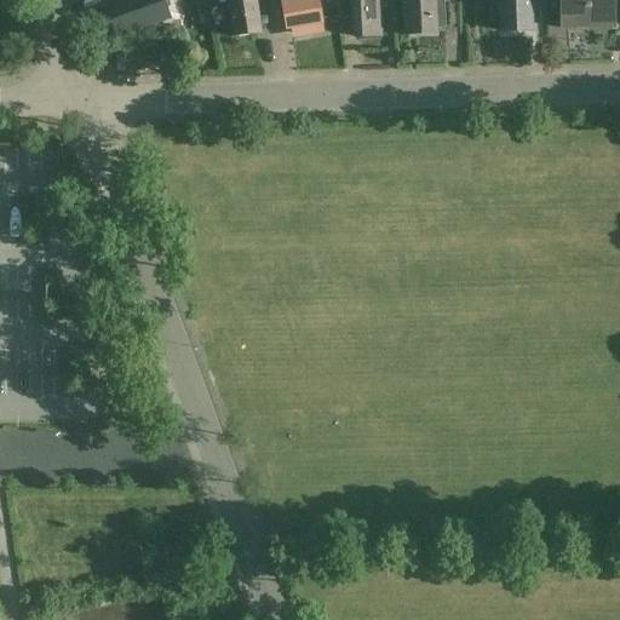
[(162,0),(120,0),(105,6),(116,36),(170,17),(162,0)]
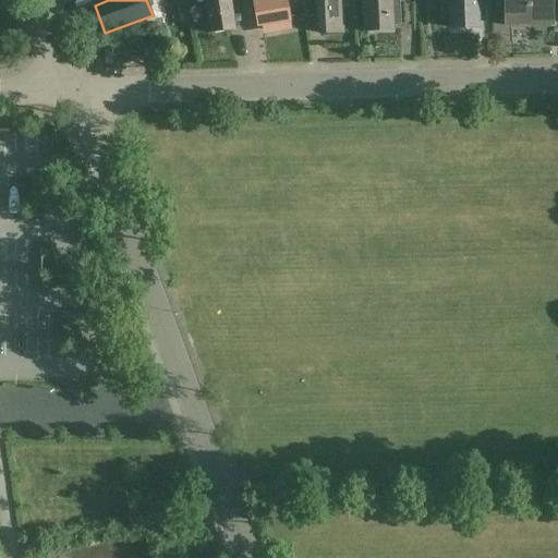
[(205,0),(210,33),(234,29),(229,0),(205,0)]
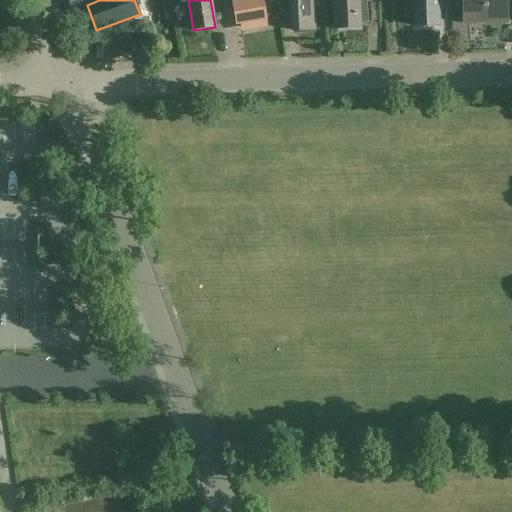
[(234,0),(235,2),(233,2),(237,23),(250,21),(251,28),(267,26),(266,18),(262,0),(245,0),(244,0),(234,0)]
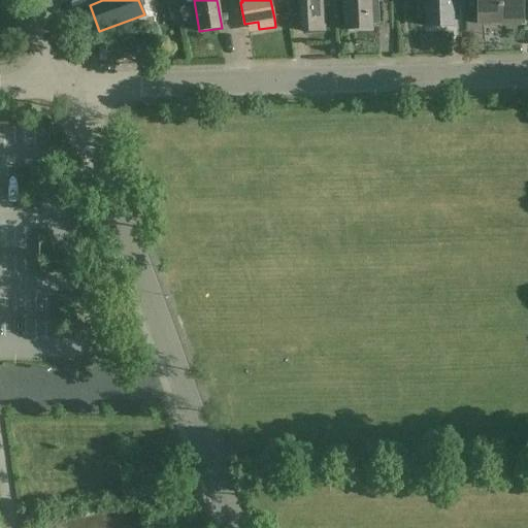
[(299,0),(299,3),(301,3),(303,31),(325,30),(323,0),(299,0)]
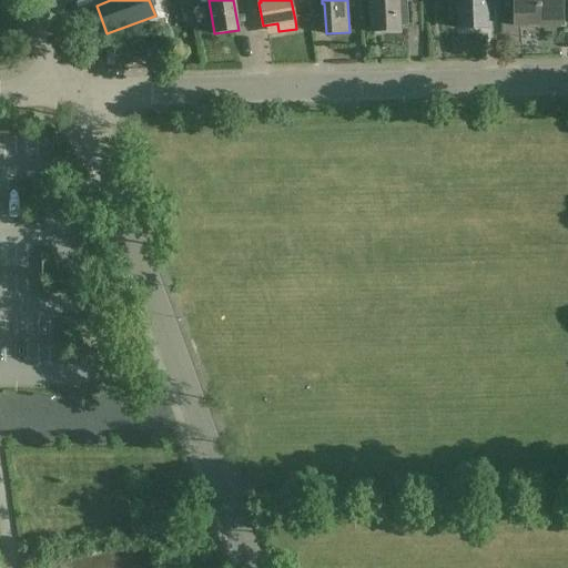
[(369,0),(372,30),(401,29),(401,27),(408,27),(406,0),(369,0)]
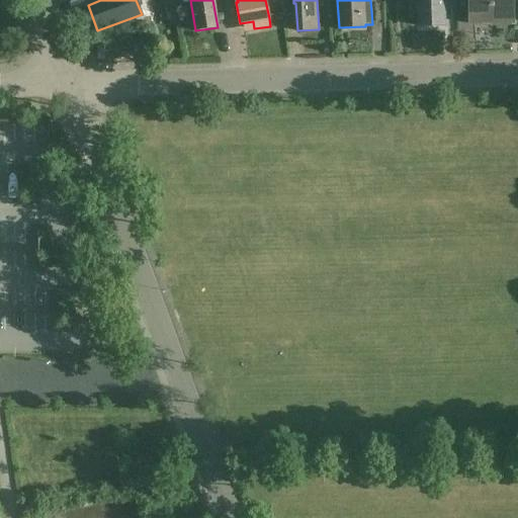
[(408,0),(409,13),(417,13),(417,25),(445,24),(444,0),(408,0)]
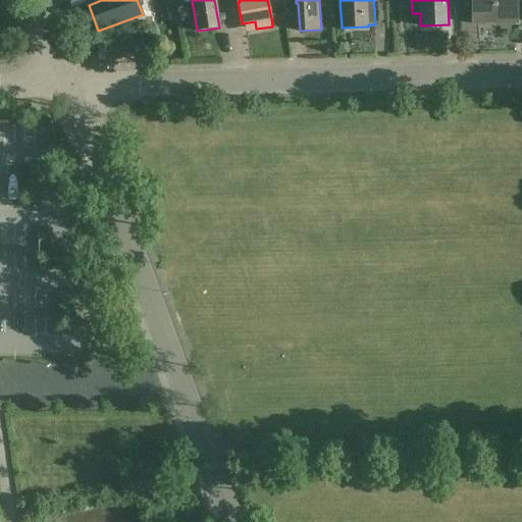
[(472,0),(472,23),(494,23),(493,0),(472,0)]
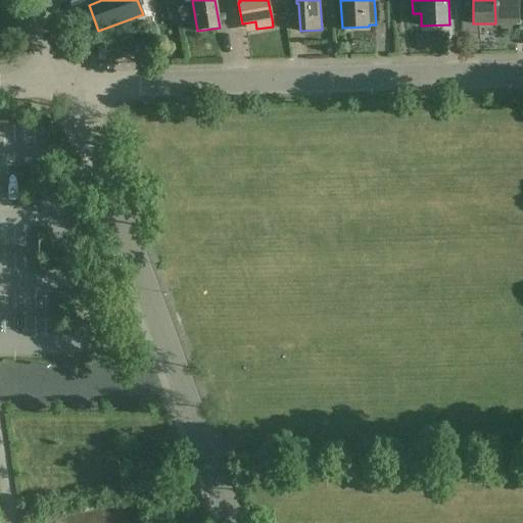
[(494,0),(495,24),(518,24),(517,0),(494,0)]
